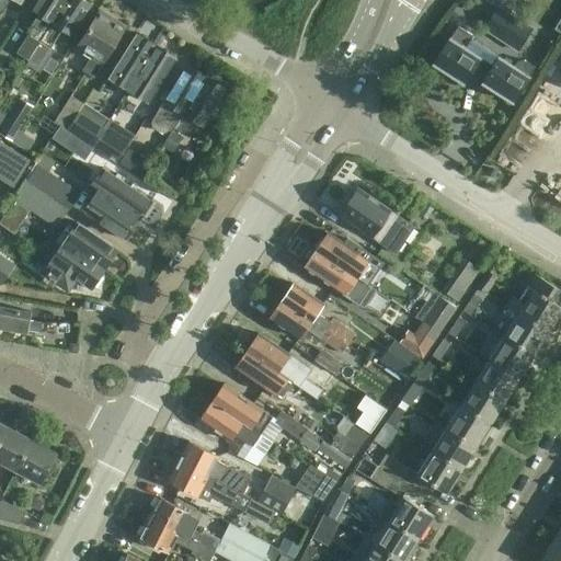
[(0,0),(0,13),(9,0),(14,0),(21,3),(22,0),(0,0)]
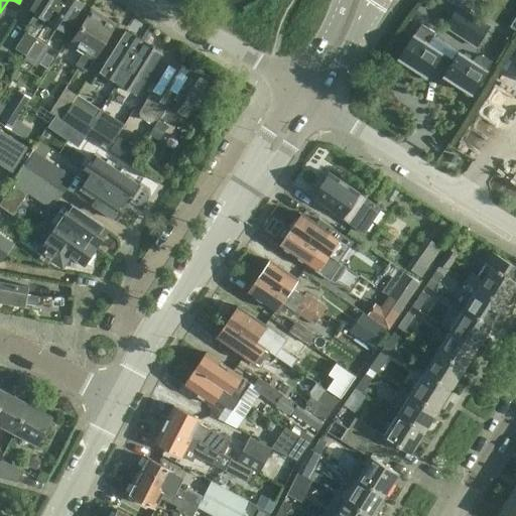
[(34,0),(28,10),(34,14),(28,24),(31,26),(26,33),(25,32),(14,49),(24,55),(35,38),(59,0),(34,0)]
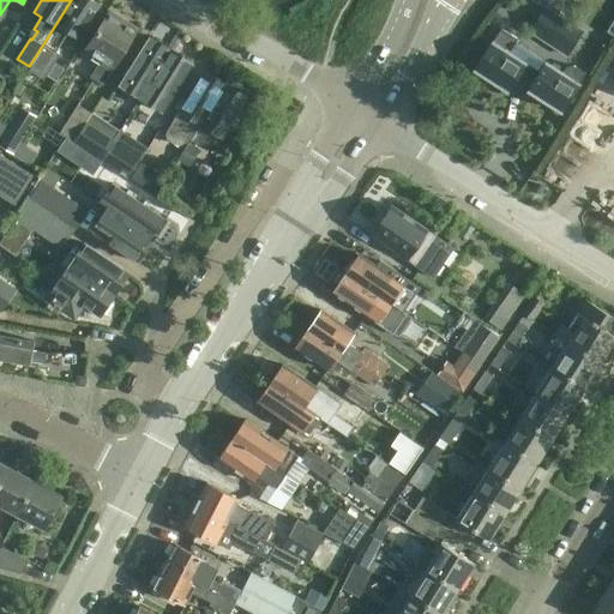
[(98,5),(90,0),(71,0),(42,46),(53,53),(66,32),(77,38),(98,5)]
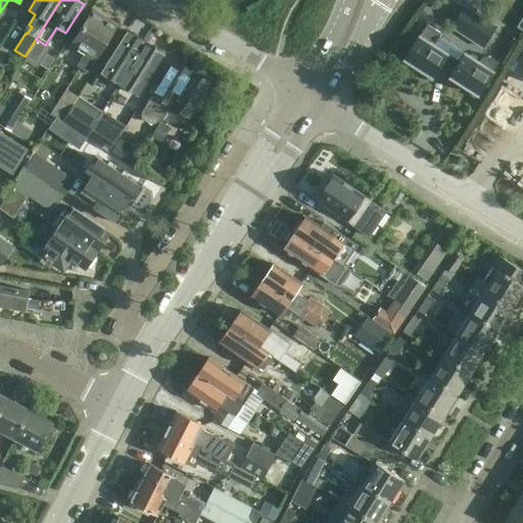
[(507,11),(496,4),(489,14),(500,21),(507,11)]
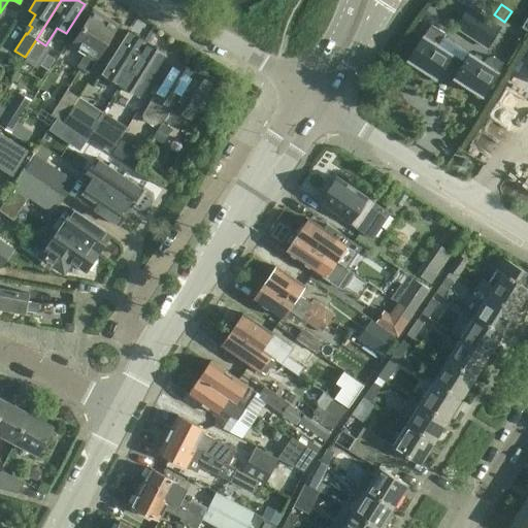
[(470,37),(484,17),(469,6),(455,28),(470,37)]
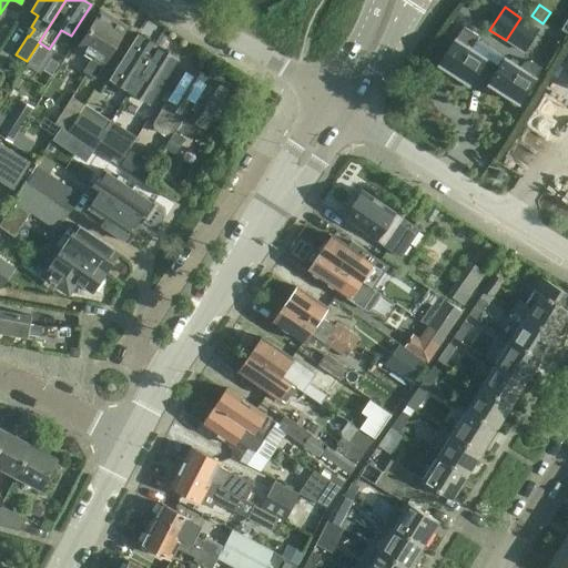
[(125,27),(100,10),(75,48),(92,58),(83,72),(94,80),(103,64),(102,64),(125,27)]
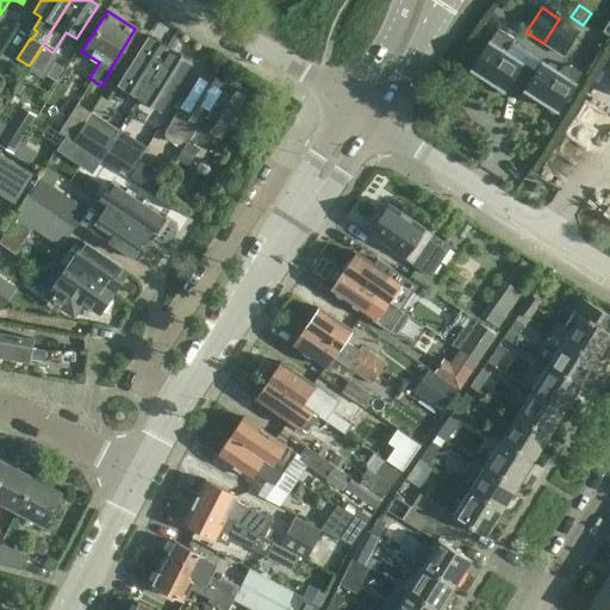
[(559,19),(543,43),(561,55),(577,31),(559,19)]
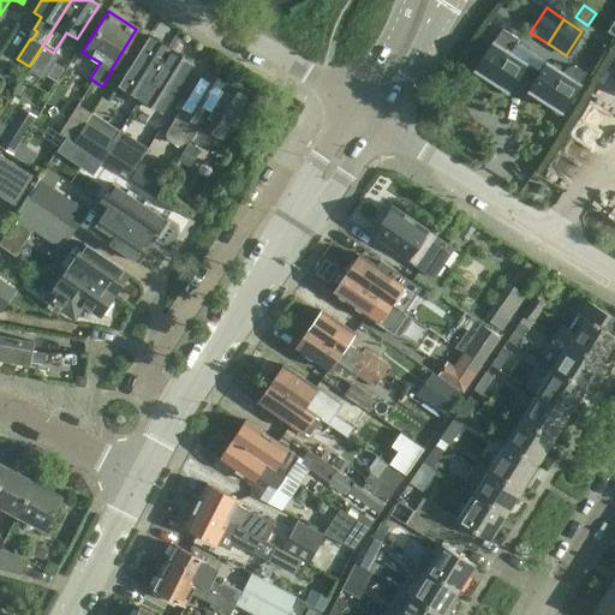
[(501,33),(494,43),(493,42),(475,70),(507,91),(524,65),(538,75),(527,90),(561,112),(578,84),(579,84),(585,75),(573,67),(565,69),(562,73),(545,63),(515,43),(517,42),(501,33)]
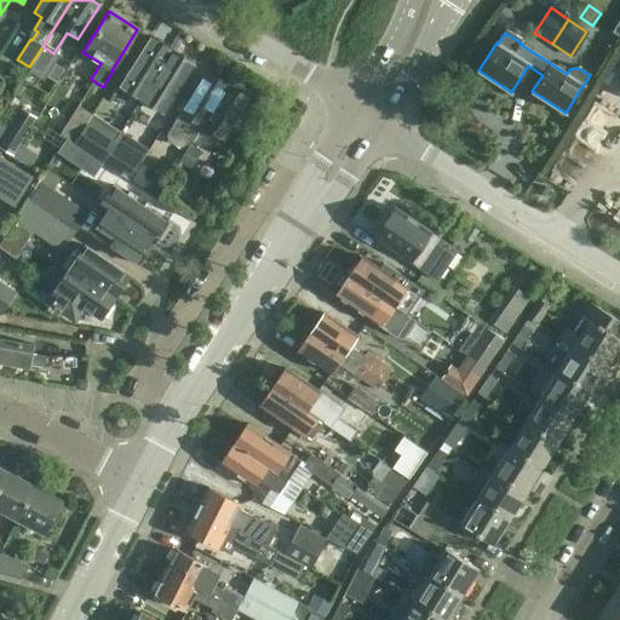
[(119,86),(137,97),(138,96),(144,85),(148,87),(171,51),(150,38),(119,86)]
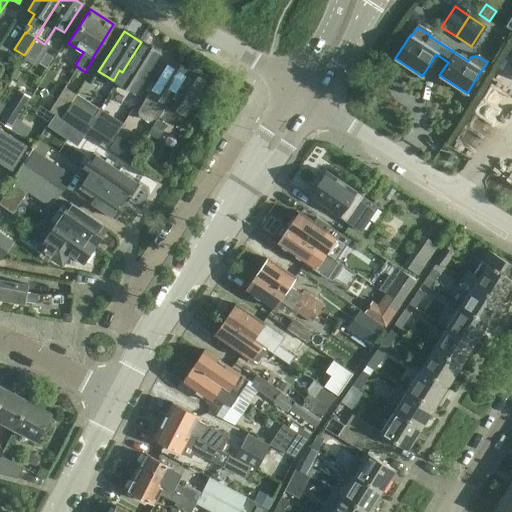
[(159,53),(141,42),(122,72),(119,70),(114,79),(134,92),(142,80),(159,53)]
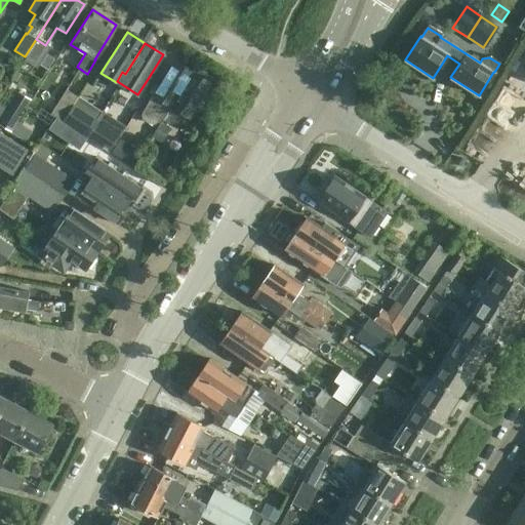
[(174,62),(149,102),(140,115),(142,119),(151,125),(156,124),(157,122),(160,124),(172,104),(183,88),(192,73),(174,62)]
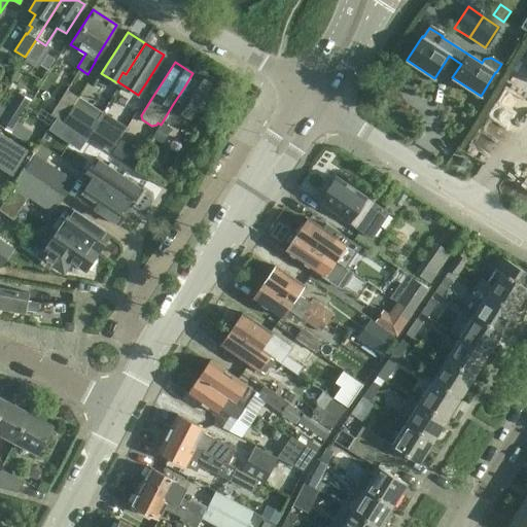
[(169,129),(171,125),(179,130),(184,129),(194,112),(211,84),(192,73),(183,89),(173,104),(161,125),(151,139),(162,145),(171,130),(169,129)]
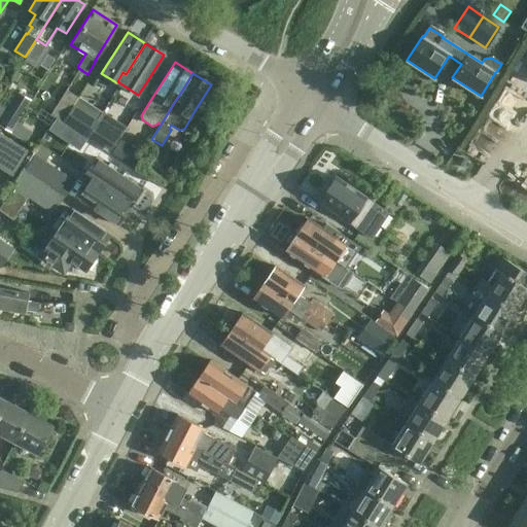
[(0,99),(0,107),(19,119),(31,101),(14,91),(21,81),(13,77),(0,99)]
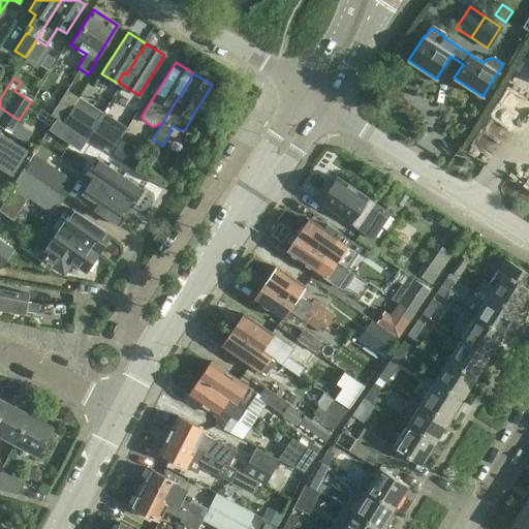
[(56,119),(62,122),(78,98),(65,90),(50,114),(56,119)]
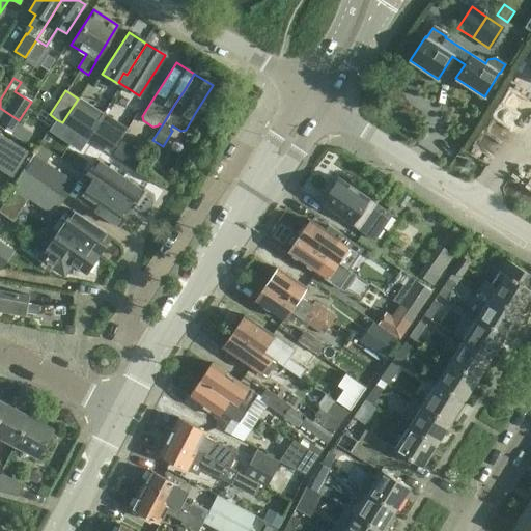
[(83,130),(95,110),(81,101),(68,120),(83,130)]
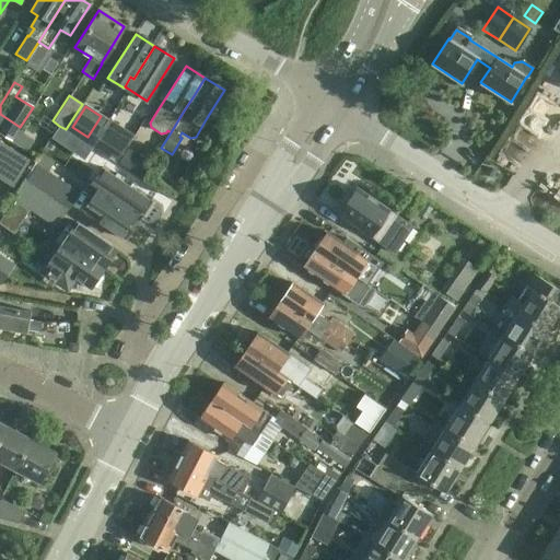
[(109,158),(117,162),(125,149),(127,144),(107,132),(111,127),(105,124),(91,148),(108,159),(109,158)]
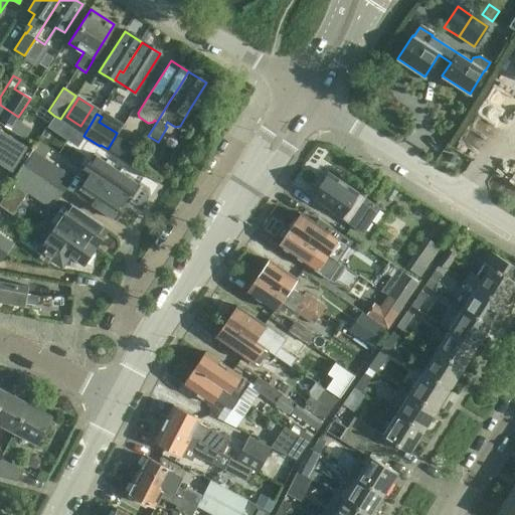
[(60,119),(54,116),(47,127),(64,139),(72,127),(60,119)]
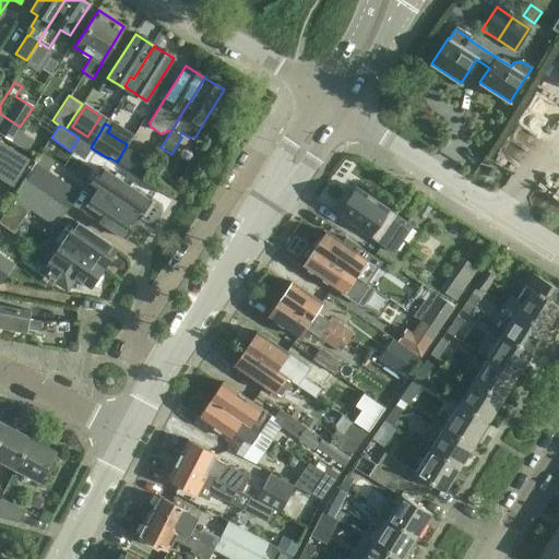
[(0,138),(0,179),(13,187),(30,161),(10,149),(12,145),(0,138)]
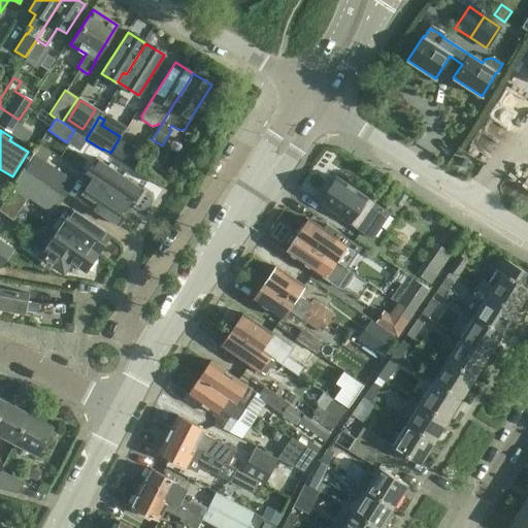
[(118,140),(110,153),(133,167),(141,156),(118,140)]
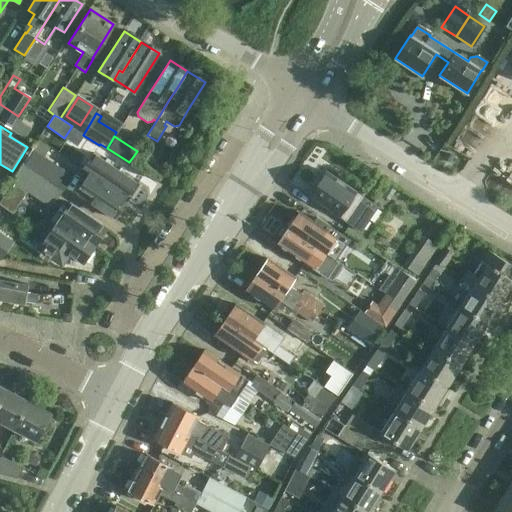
[(22,164),(62,191),(72,175),(43,156),(49,147),(39,140),(22,164)]
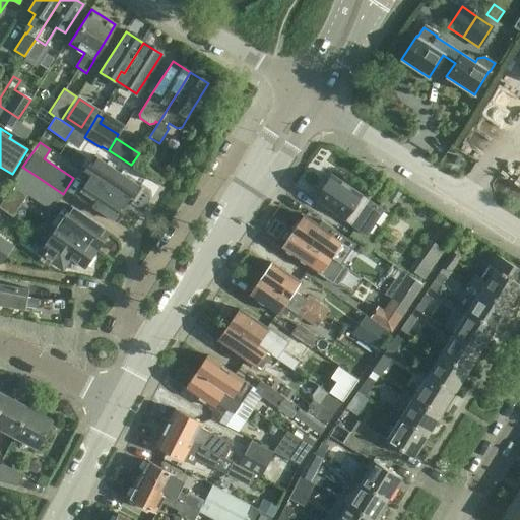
[(139,187),(94,155),(84,171),(91,175),(103,183),(101,186),(127,204),(139,187)]
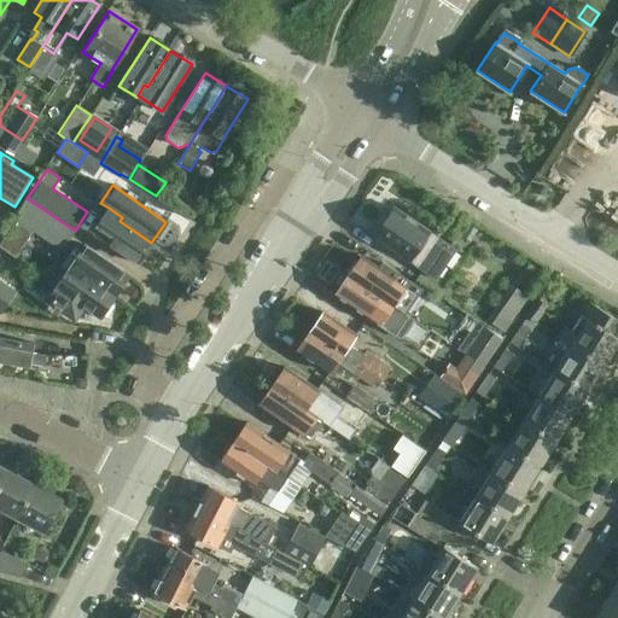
[(75,231),(27,198),(13,219),(60,250),(75,231)]
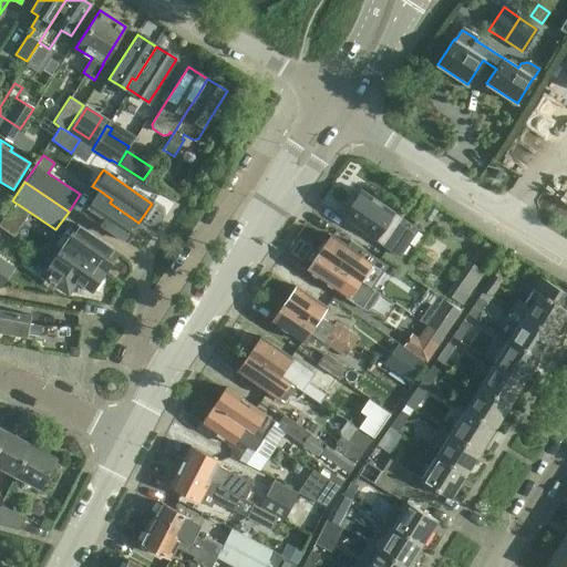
[(126,241),(138,223),(110,203),(112,199),(100,191),(88,208),(100,217),(96,222),(126,241)]
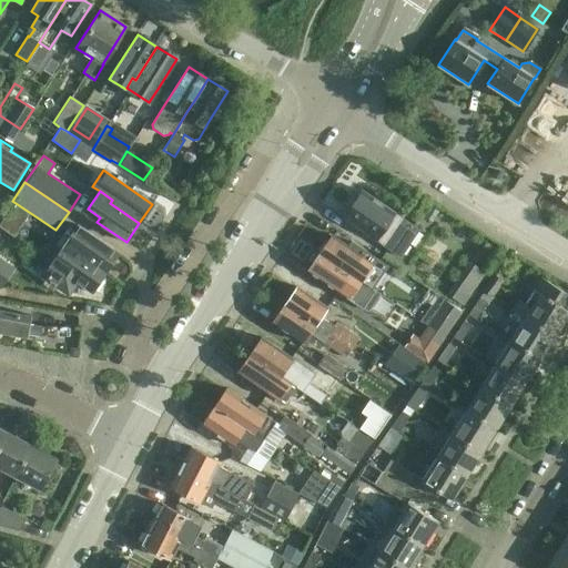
[(343,219),(399,257),(418,230),(362,191),(343,219)]
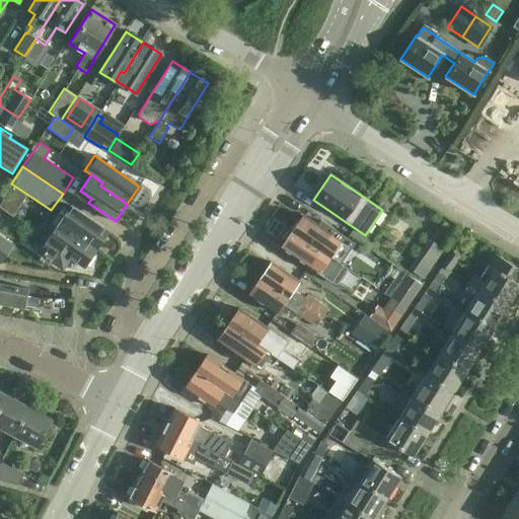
[(12,186),(0,204),(0,208),(12,217),(26,196),(12,186)]
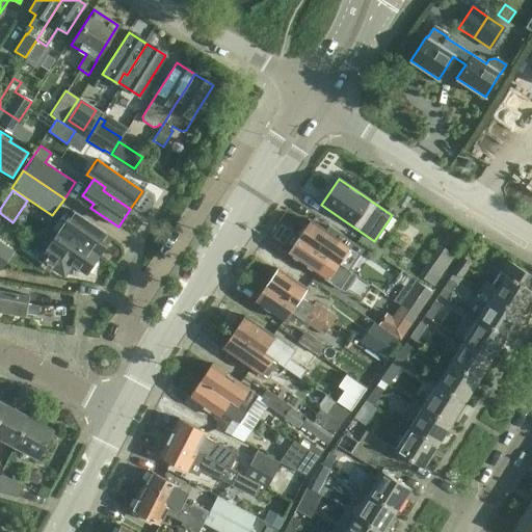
[(99,256),(111,237),(84,218),(74,212),(70,219),(62,214),(53,229),(58,232),(70,240),(72,237),(99,256)]
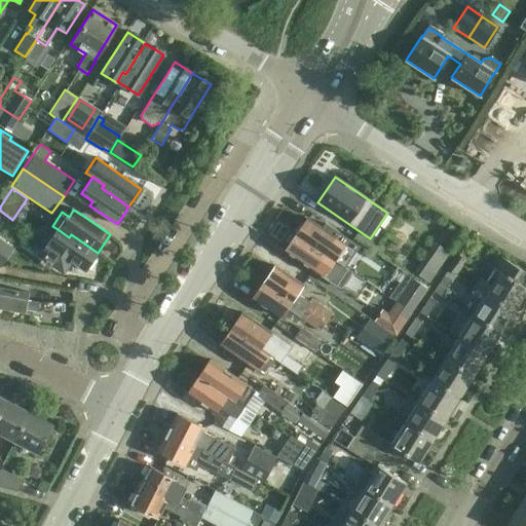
[(17,226),(0,214),(0,234),(7,240),(17,226)]
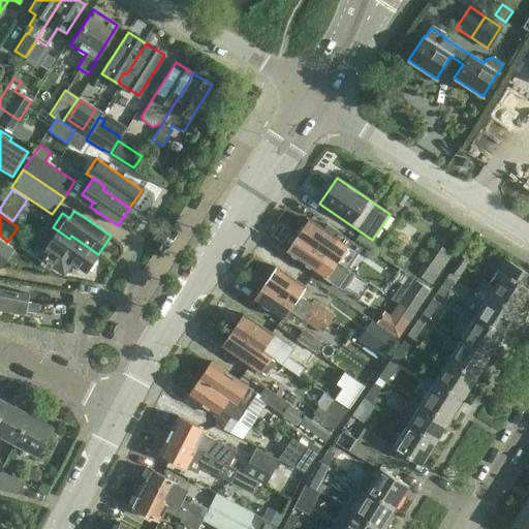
[(308,220),(298,236),(319,251),(345,269),(351,259),(356,252),(360,248),(327,226),(324,230),(308,220)]
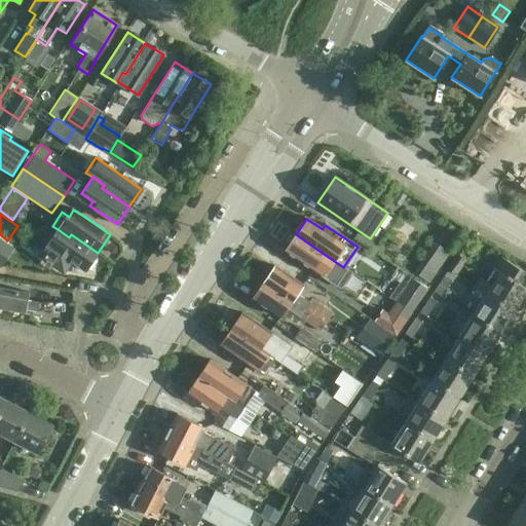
[(47,245),(44,249),(55,256),(50,264),(63,272),(69,265),(71,261),(85,270),(98,253),(71,234),(69,237),(58,229),(47,245)]
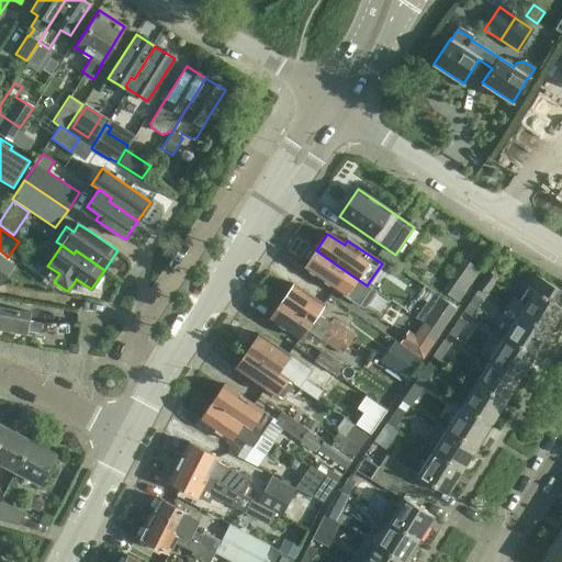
[(339,267),(316,250),(304,267),(363,308),(375,291),(367,285),(339,267)]
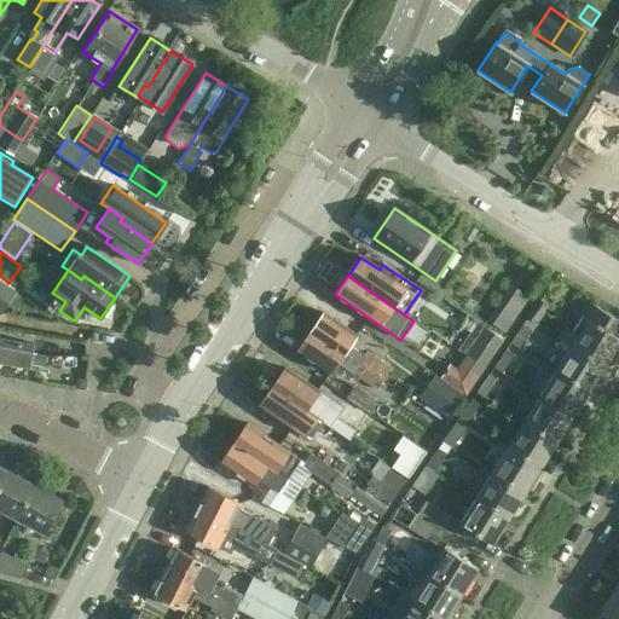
[(13,293),(0,283),(0,312),(0,313),(13,293)]
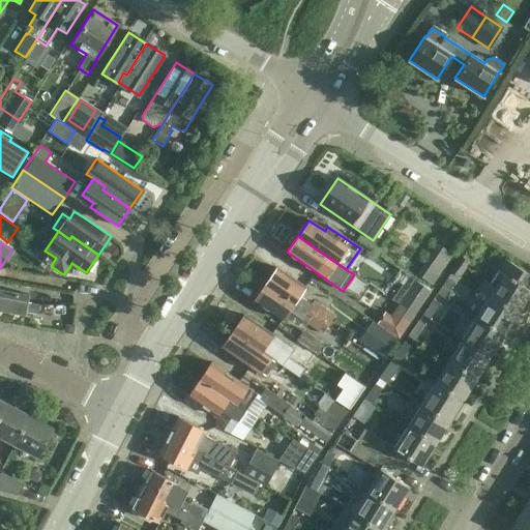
[(450,271),(458,276),(469,261),(461,256),(450,271)]
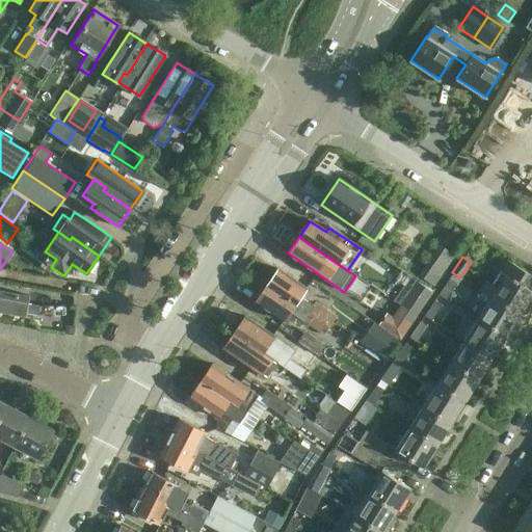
[(531,292),(531,291),(526,288),(531,278),(531,275),(506,260),(490,285),(484,281),(479,289),(490,297),(519,314),(531,292)]
